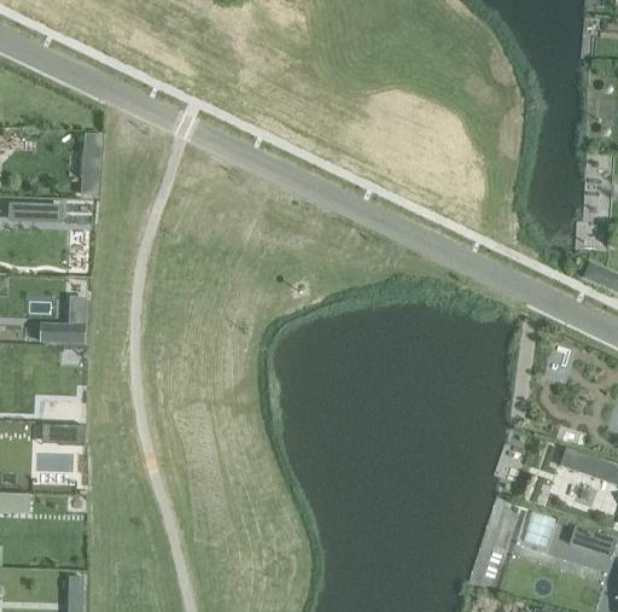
[(85,129),(83,149),(100,150),(101,130),(85,129)]
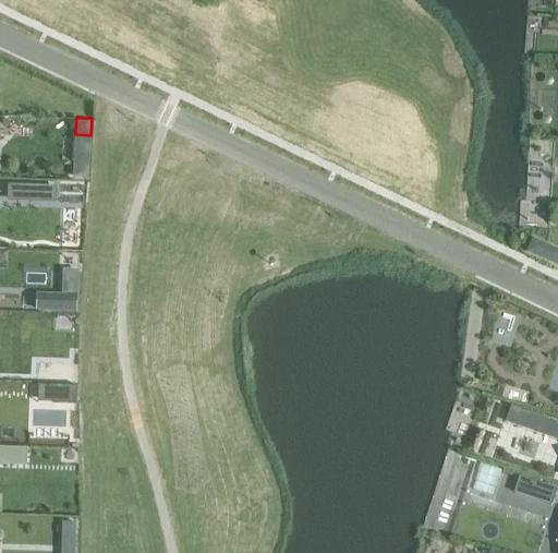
[(74,154),(73,173),(88,175),(89,155),(74,154)]
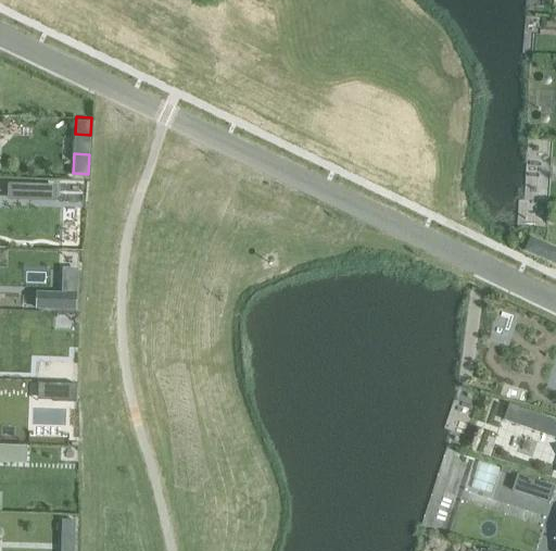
[(530,233),(523,247),(539,253),(545,240),(530,233)]
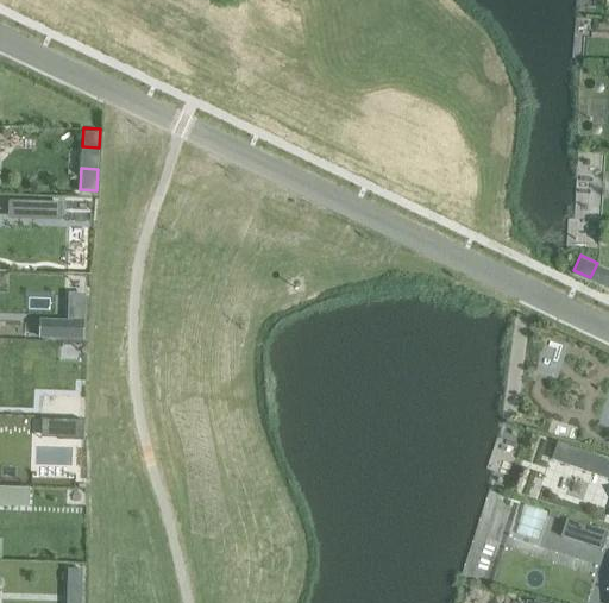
[(39,316),(39,335),(83,335),(83,316),(68,316),(39,316)]
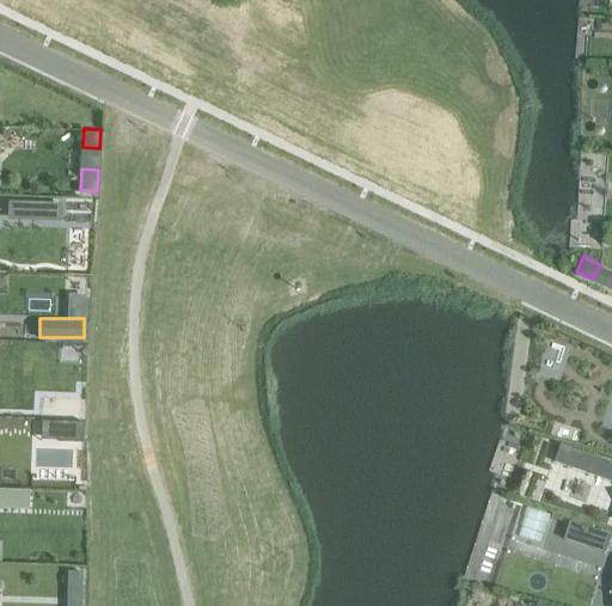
[(85,418),(40,416),(38,438),(84,440),(85,418)]
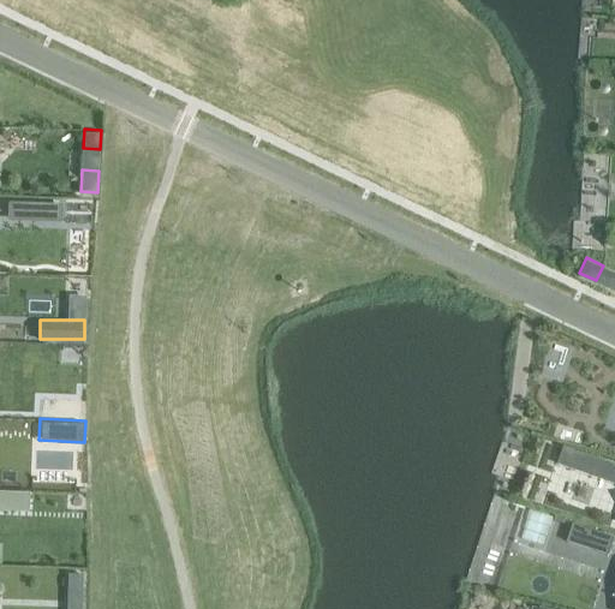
[(557,460),(573,466),(578,451),(563,445),(557,460)]
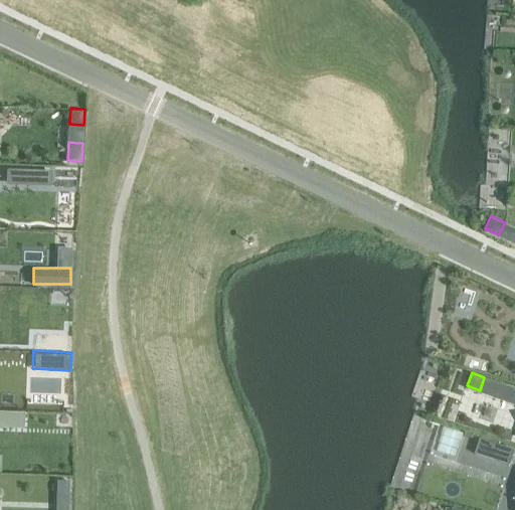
[(503,444),(498,459),(509,462),(514,447),(503,444)]
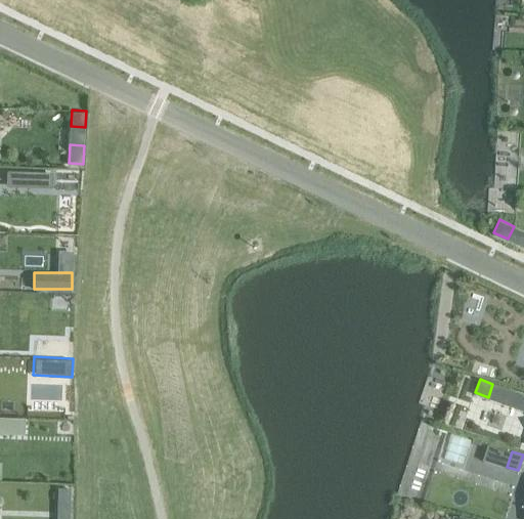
[(57,502),(56,518),(69,518),(70,503),(57,502)]
